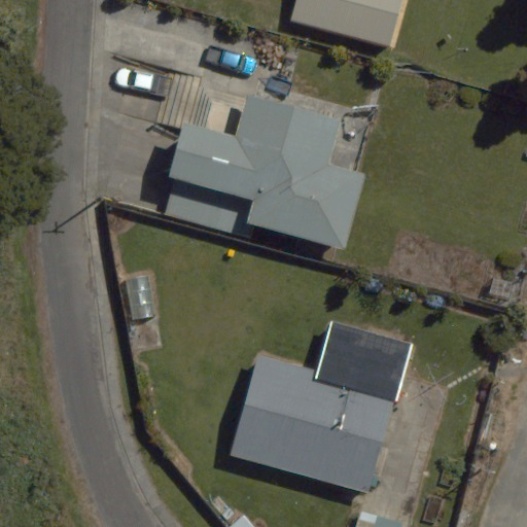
[(389,46),(401,0),(296,0),(291,21),(389,46)]
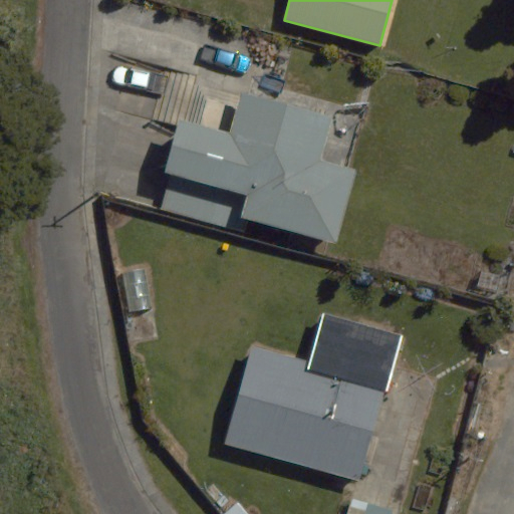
[(334,114),(241,89),(230,132),(180,117),(166,172),(248,194),(242,217),(336,242),(355,170),(322,162),(334,114)]
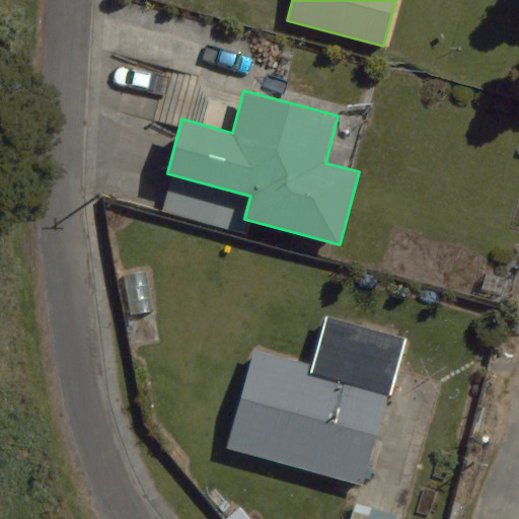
[(152,312),(145,273),(123,276),(130,315),(152,312)]
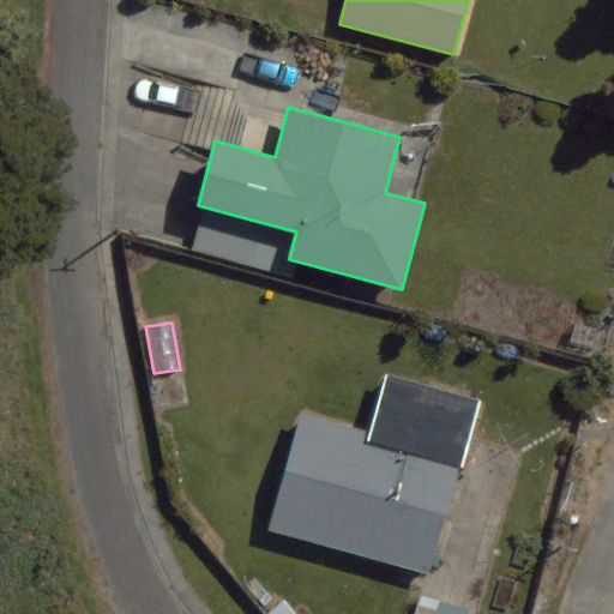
[(369,432),(304,413),(269,531),(431,578),(482,404),(385,375),(369,432)]
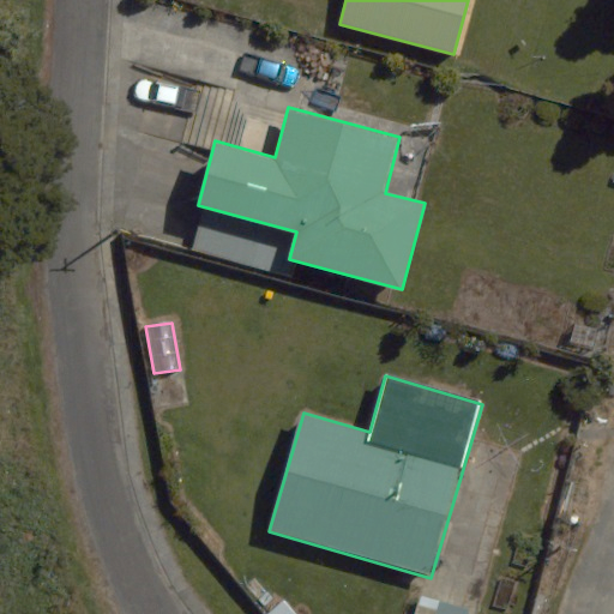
[(468,613),(470,611),(421,596),(415,613),(468,613)]
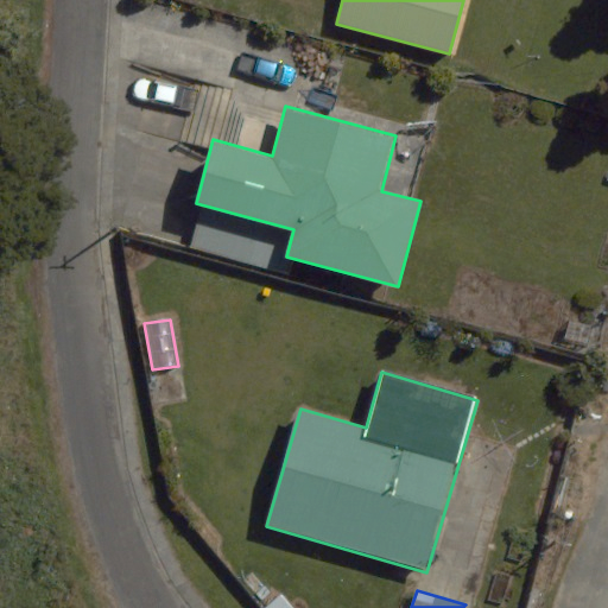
All buildings are outlined.
